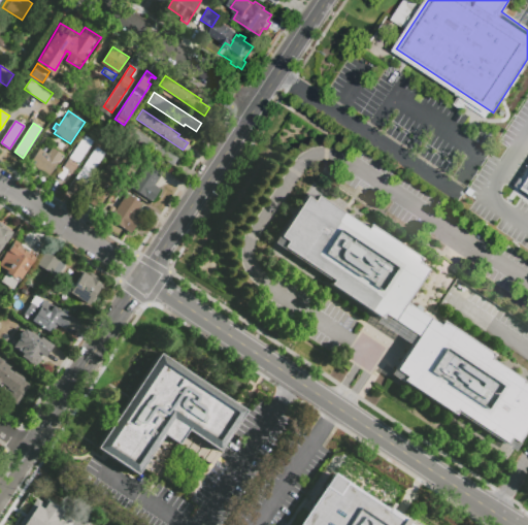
[(131,127),(177,158),(172,165),(126,135),(131,127)]
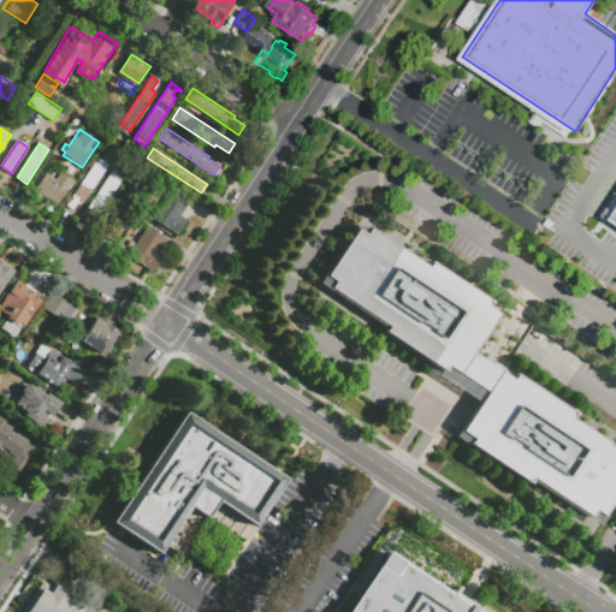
[(73,209),(67,206),(99,158),(108,164),(83,202),(80,200),(73,209)]
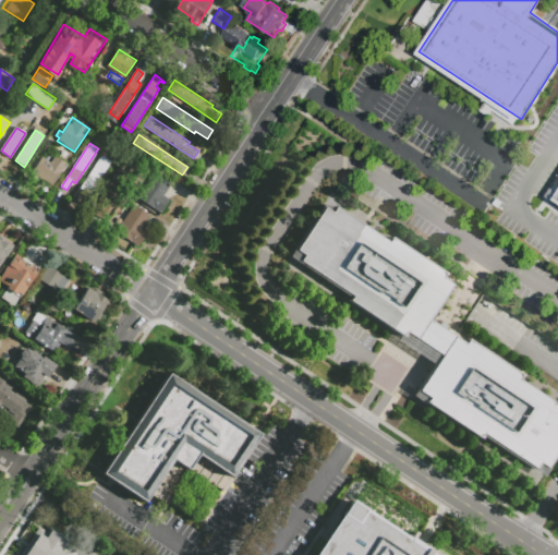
[(55,156),(65,163),(51,185),(32,172),(45,152),(53,158),(55,156)]
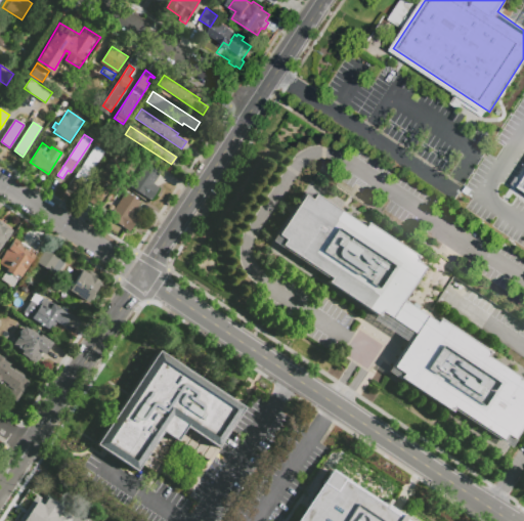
[(75,190),(68,186),(94,145),(104,152),(84,182),(81,180),(75,190)]
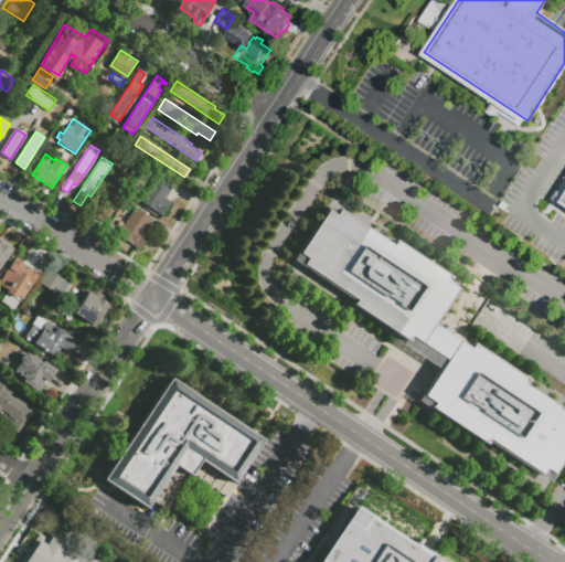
[(106,223),(92,213),(114,180),(113,179),(119,169),(135,180),(106,223)]
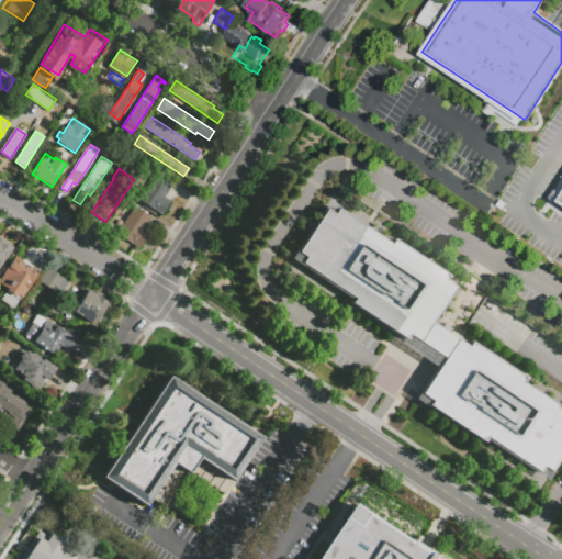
[(157,172),(173,182),(165,197),(171,201),(163,214),(139,200),(157,172)]
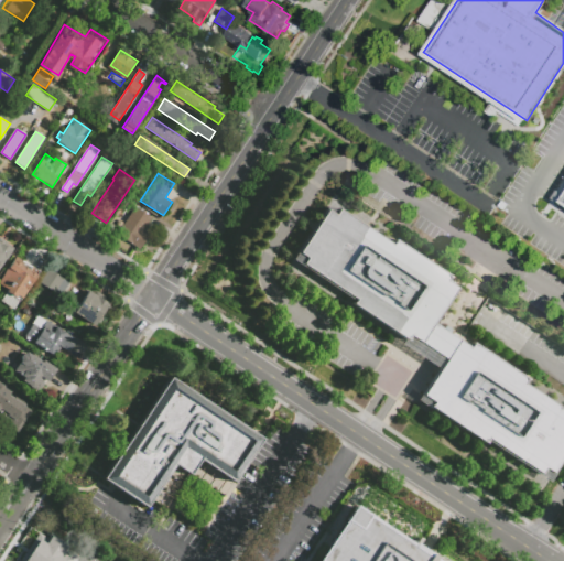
[(134,208),(152,217),(142,232),(149,236),(140,249),(117,234),(134,208)]
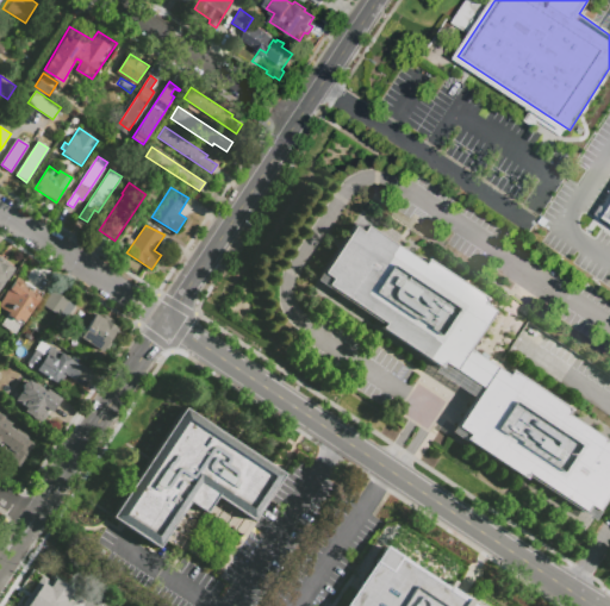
[(328,270),(359,225),(368,232),(372,225),(396,242),(428,263),(431,257),(491,298),(487,303),(498,310),(487,329),(489,330),(474,351),(473,350),(461,368),(448,358),(444,363),(430,353),(429,355),(416,347),(417,344),(387,324),(390,320),(332,282),(337,277),(328,270)]
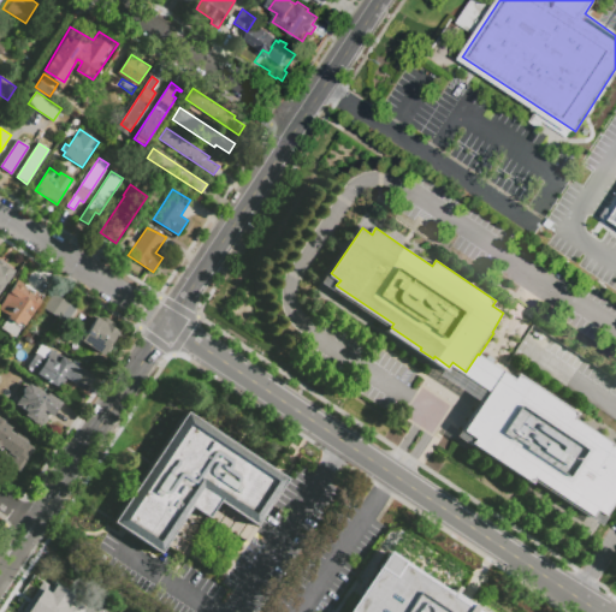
[(17,267),(0,295),(0,261),(3,263),(5,260),(17,267)]
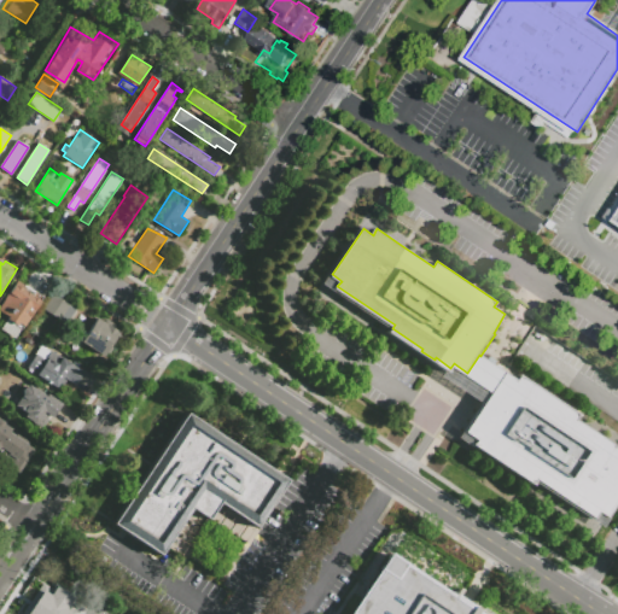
[(6,326),(0,322),(0,309),(6,299),(7,300),(23,276),(30,281),(33,278),(45,286),(36,299),(38,300),(31,310),(29,309),(25,315),(23,314),(21,319),(12,314),(6,326)]
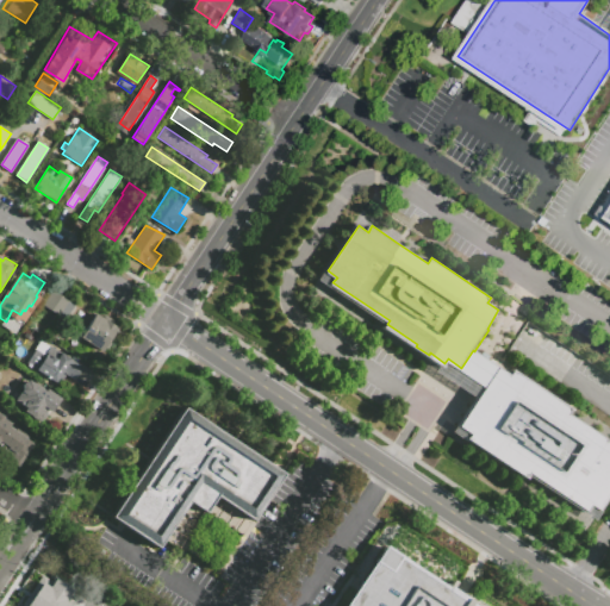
[(66,320),(43,305),(53,289),(75,305),(66,320)]
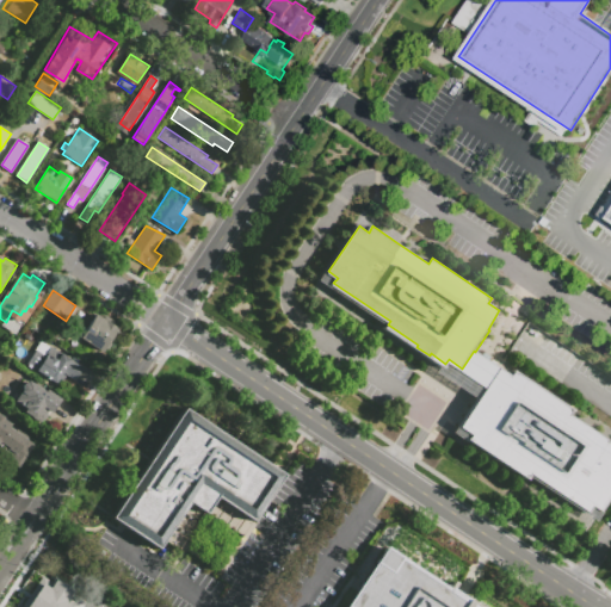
[(103,352),(81,338),(97,314),(103,319),(105,315),(115,321),(112,324),(118,328),(103,352)]
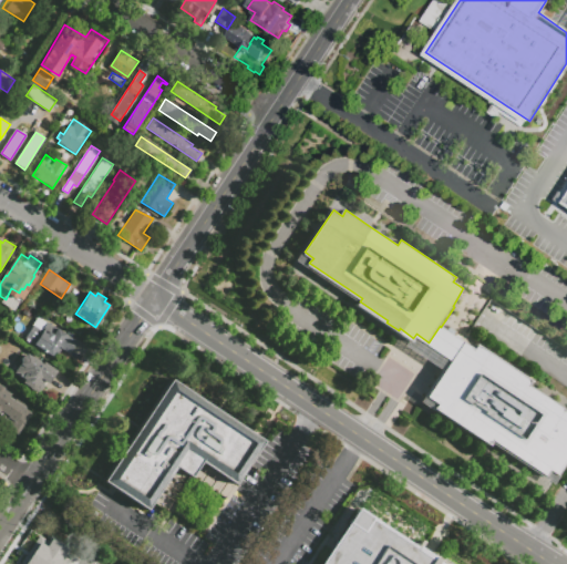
[(17,315),(6,307),(12,297),(23,305),(17,315)]
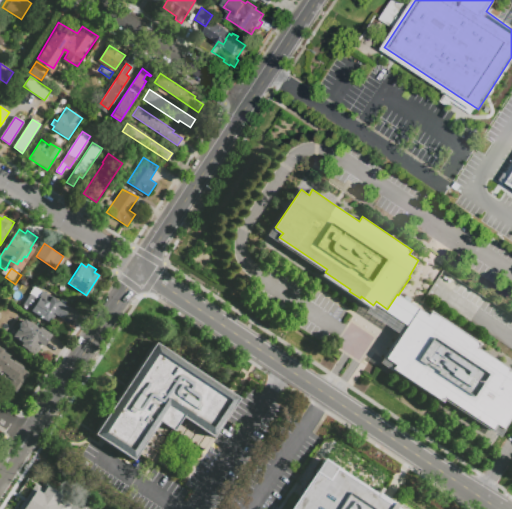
[(73,308),(66,320),(53,311),(47,320),(30,309),(36,300),(30,296),(37,285),(73,308)]
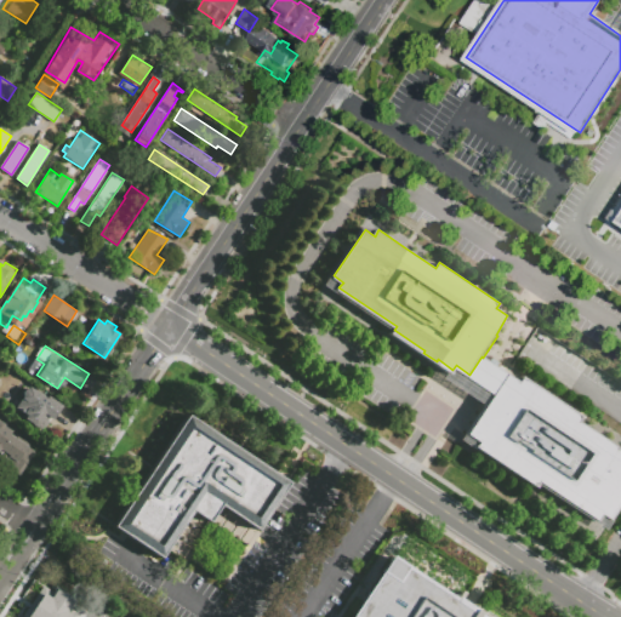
[(482,358),(493,365),(507,375),(496,393),(471,376),(482,358)]
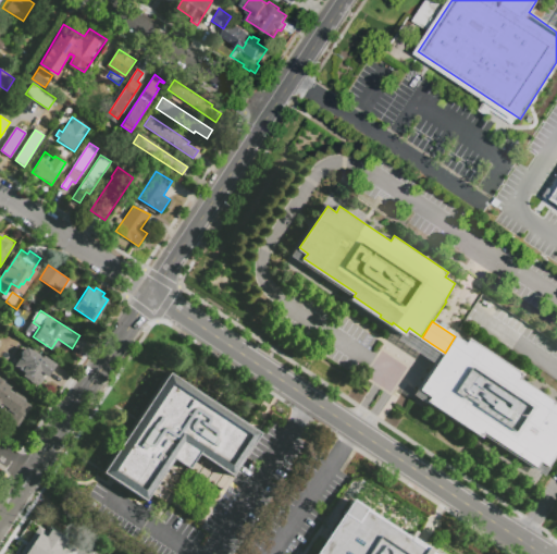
[(421,390),(457,335),(468,343),(471,337),(524,373),(521,378),(556,402),(556,457),(549,469),(540,463),(536,467),(483,431),(481,434),(428,399),(430,395),(421,390)]
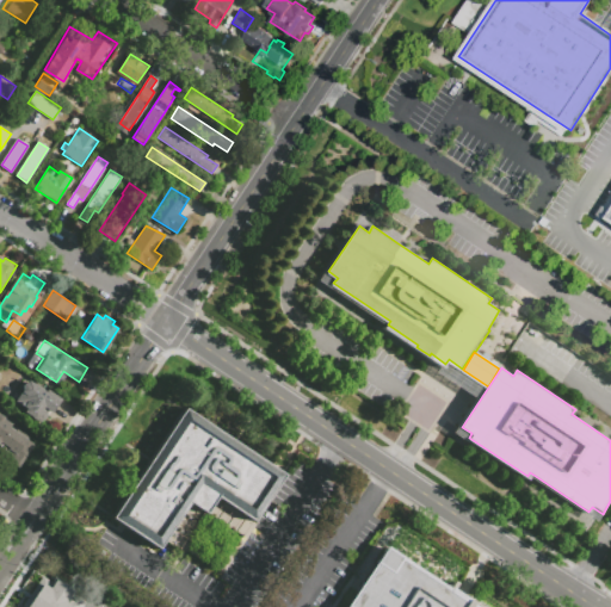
[(36,414),(8,397),(23,375),(66,401),(59,413),(42,403),(36,414)]
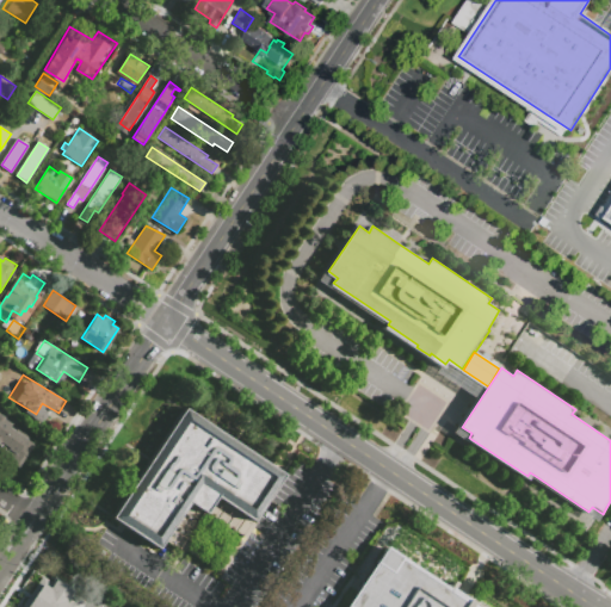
[(185,416),(281,479),(253,520),(217,495),(205,512),(187,500),(158,544),(117,516),(185,416)]
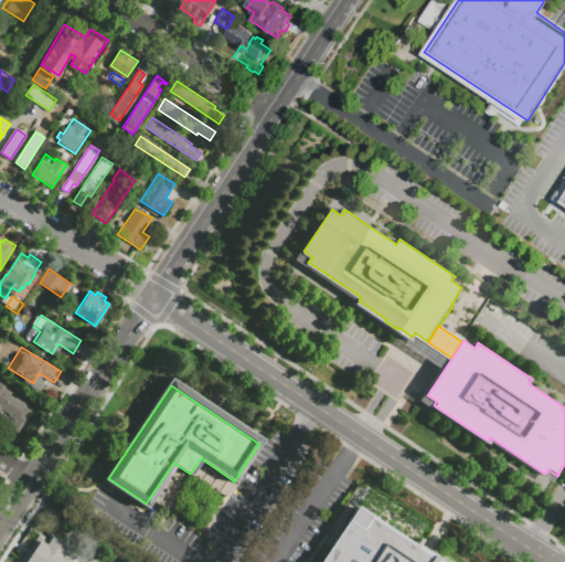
[(16,392),(18,393),(19,391),(40,404),(24,427),(7,415),(9,411),(0,404),(0,393),(2,395),(3,392),(7,386),(16,392)]
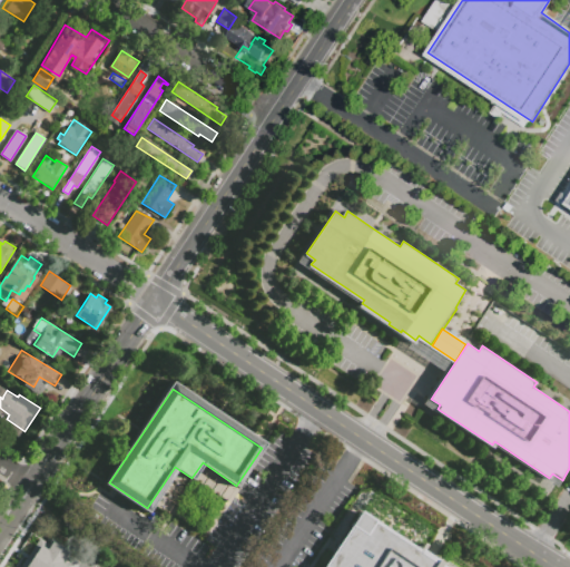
[(318,566),(359,508),(446,566),(318,566)]
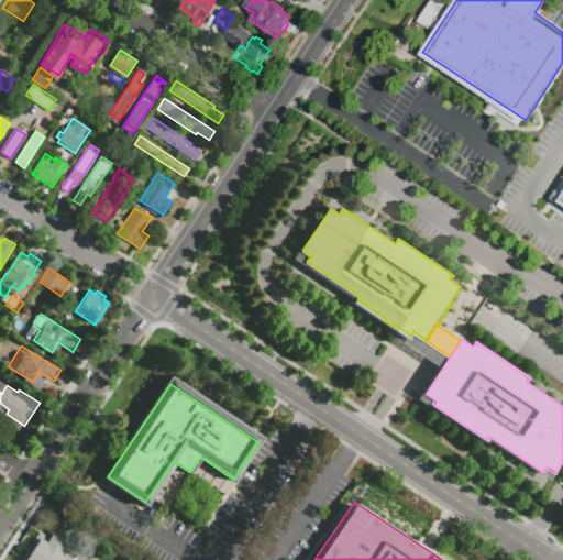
[(66,538),(57,552),(64,557),(62,559),(25,559),(19,556),(36,527),(45,533),(48,527),(66,538)]
